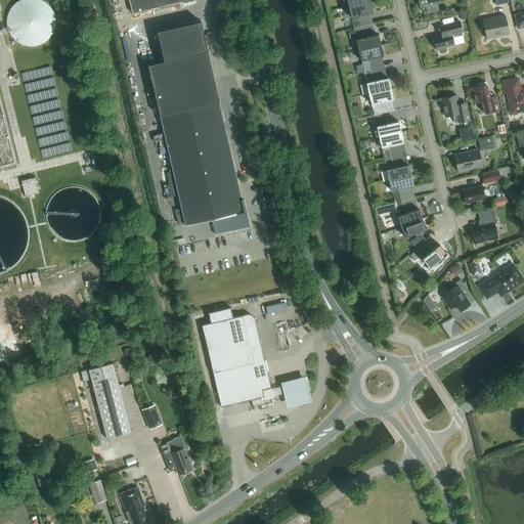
[(128,0),(132,13),(154,8),(188,0),(128,0)]
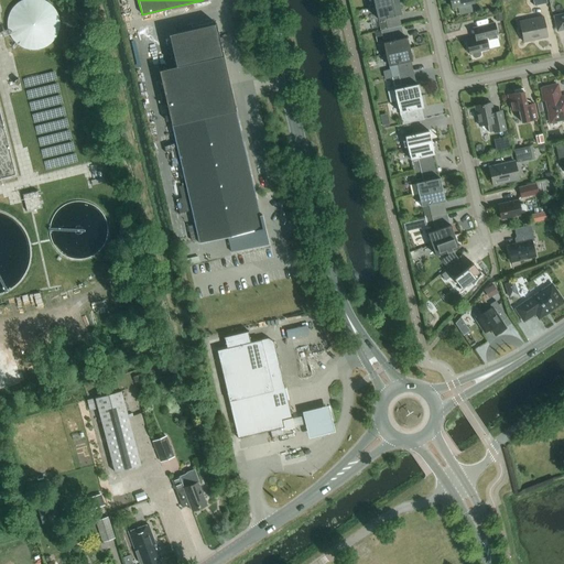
[(473,12),(470,3),(474,2),(473,0),(449,0),(452,8),(457,6),(459,15),(473,12)]
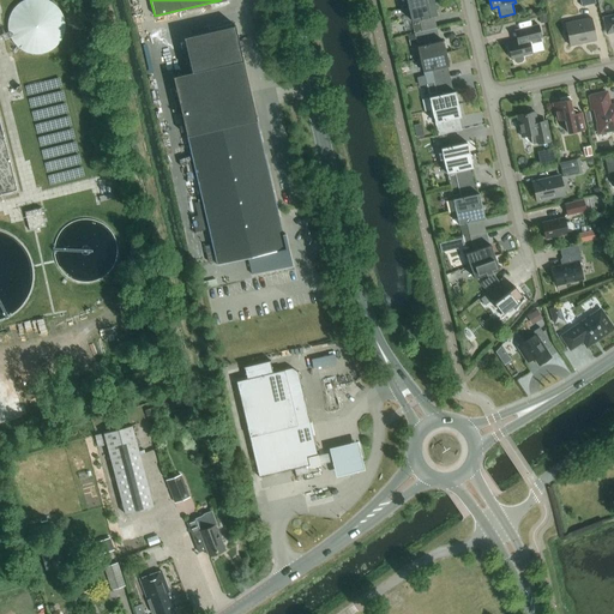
[(421,31),(433,29),(431,16),(437,14),(435,10),(434,2),(408,8),(409,16),(411,20),(419,19),(419,22),(413,23),(415,34),(421,31)]
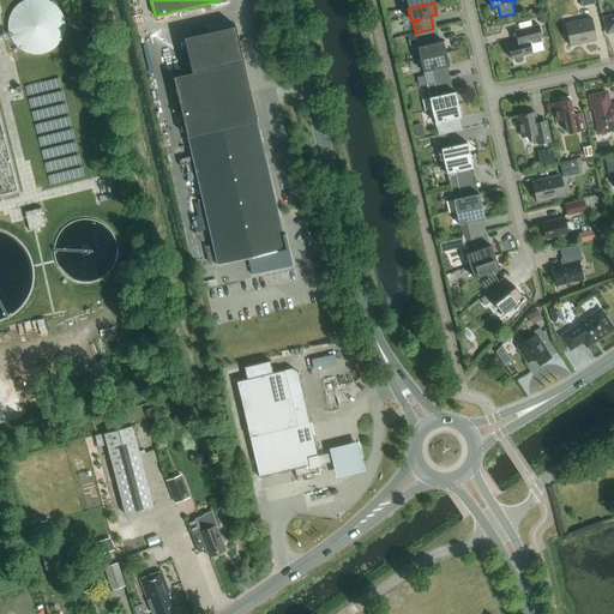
[(613,14),(603,18),(607,32),(613,31),(613,14)]
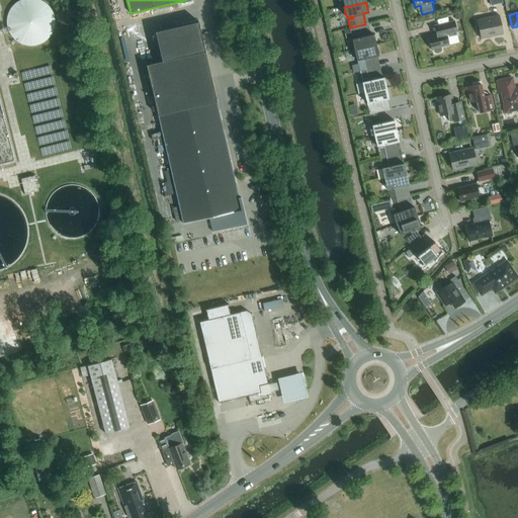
[(503,34),(499,15),(477,19),(481,38),(503,34)]
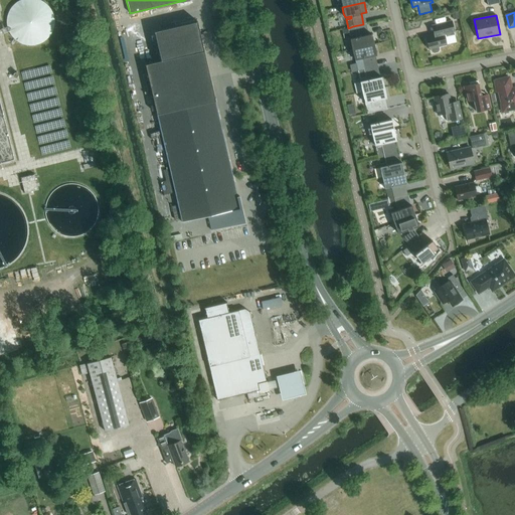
[(161,60),(146,63),(182,221),(207,215),(211,230),(245,222),(242,211),(241,212),(197,21),(154,31),(161,60)]
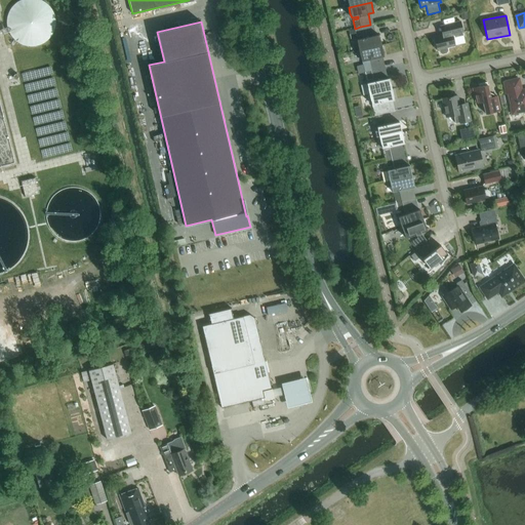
[(460,22),(440,26),(442,35),(434,37),(437,50),(439,49),(440,52),(442,54),(446,53),(447,50),(447,47),(454,46),(453,38),(463,36),(460,22)]
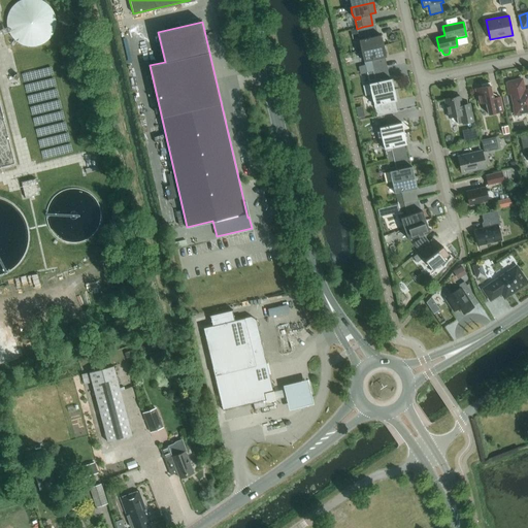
[(361,51),(384,45),(382,39),(381,35),(359,40),(360,44),(359,44),(361,51)]
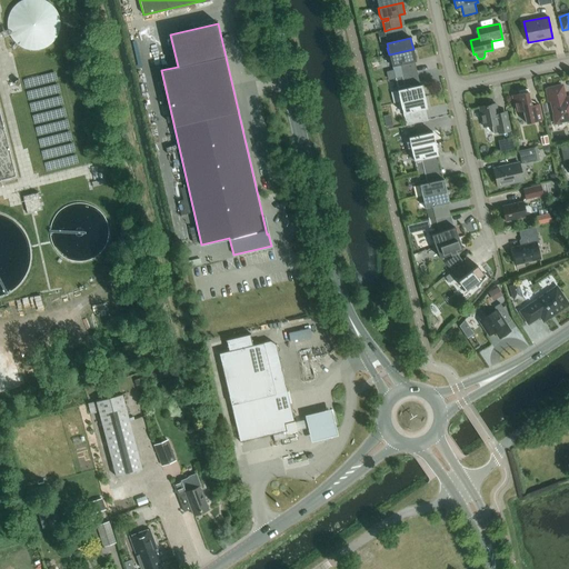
[(412,75),(410,62),(416,61),(415,56),(413,49),(389,55),(390,61),(395,78),(412,75)]
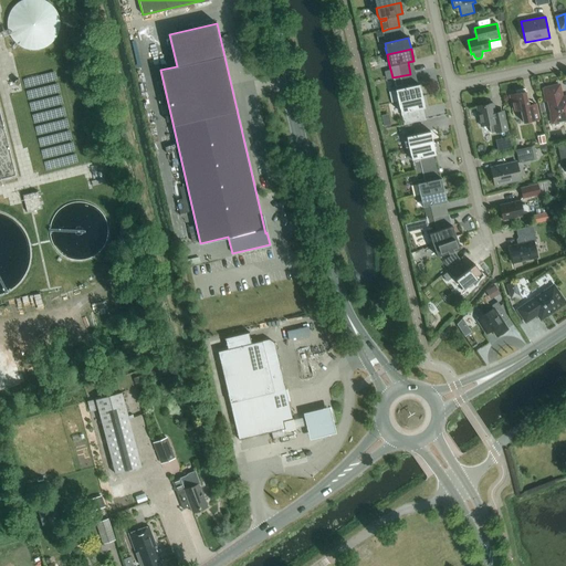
[(410,74),(394,77),(396,87),(401,85),(402,88),(395,90),(397,95),(396,95),(398,102),(422,96),(420,88),(420,90),(419,84),(413,85),(410,74)]
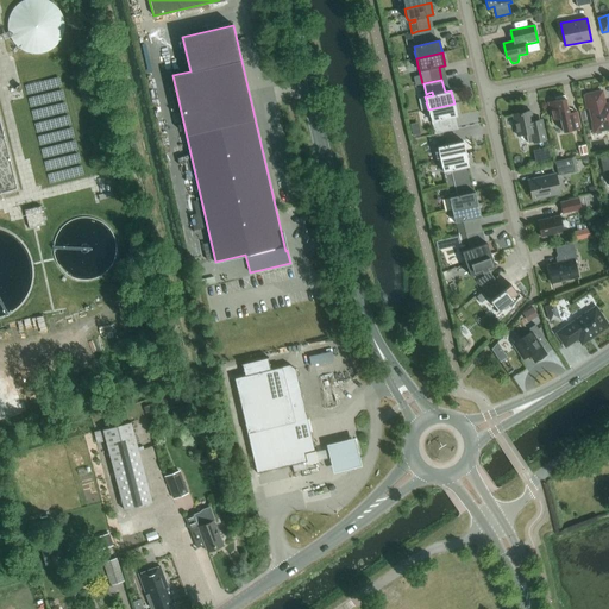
[(608,104),(606,105),(602,90),(583,95),(586,110),(590,110),(592,123),(591,124),(594,133),(598,132),(598,131),(608,127),(608,104)]
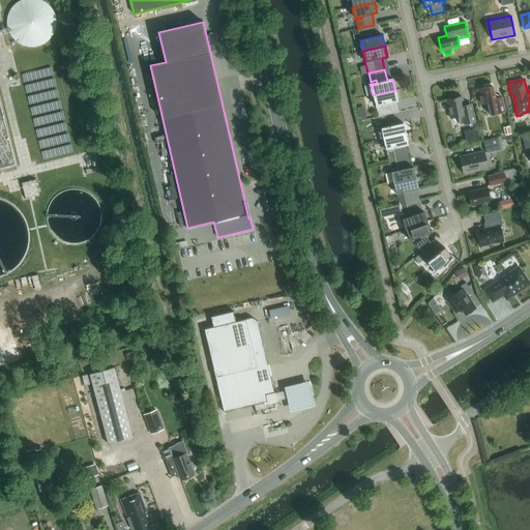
[(488,102),(490,115),(505,112),(502,97),(495,98),(491,83),(482,85),(483,88),(476,89),(480,105),(488,102)]
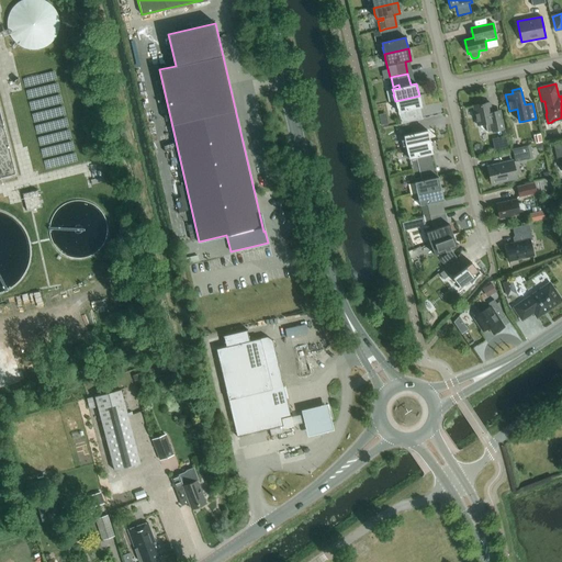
[(420,102),(419,96),(395,101),(396,108),(397,112),(422,107),(420,102)]
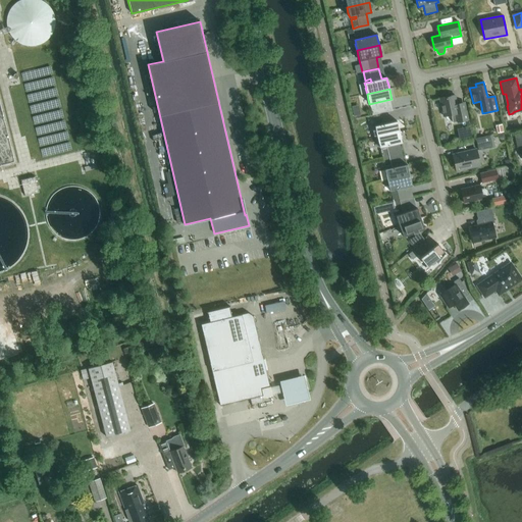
[(442,98),(439,98),(444,116),(451,114),(453,122),(467,119),(465,105),(464,102),(457,104),(455,95),(450,96),(450,95),(448,94),(446,94),(444,96),(445,97),(442,98)]
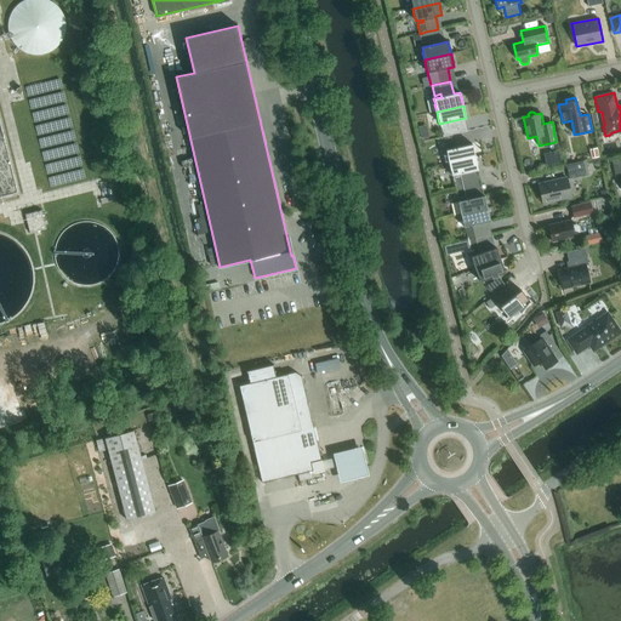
[(443,137),(450,135),(448,125),(440,126),(443,137)]
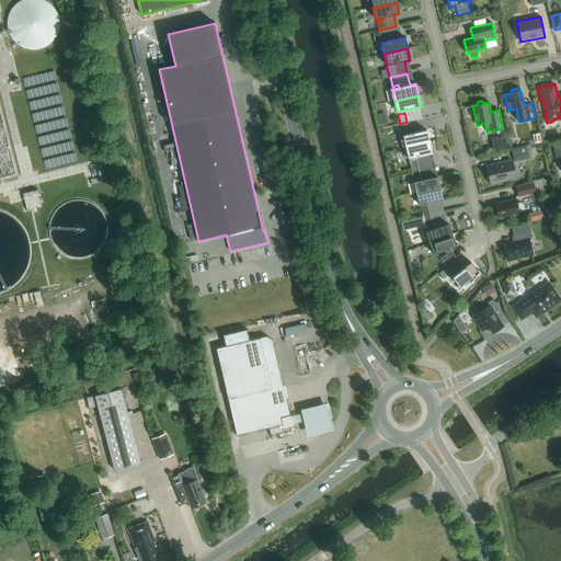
[(409,132),(407,122),(400,124),(402,134),(409,132)]
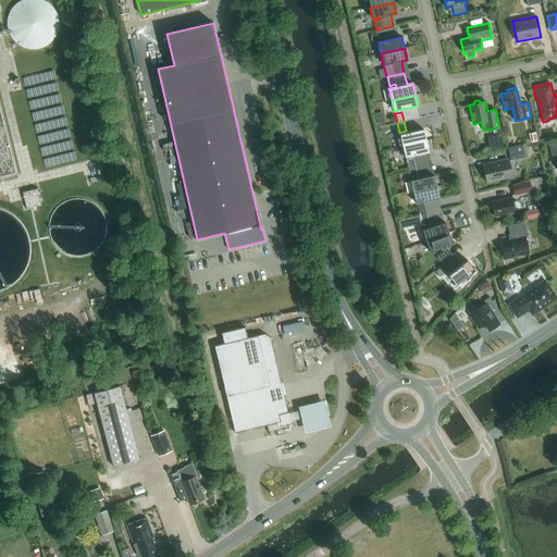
[(403,146),(425,140),(424,134),(423,130),(399,135),(400,139),(403,146)]
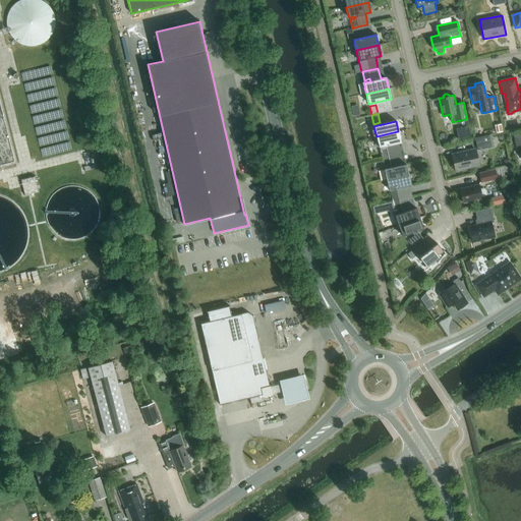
[(460,138),(473,135),(471,125),(458,127),(460,138)]
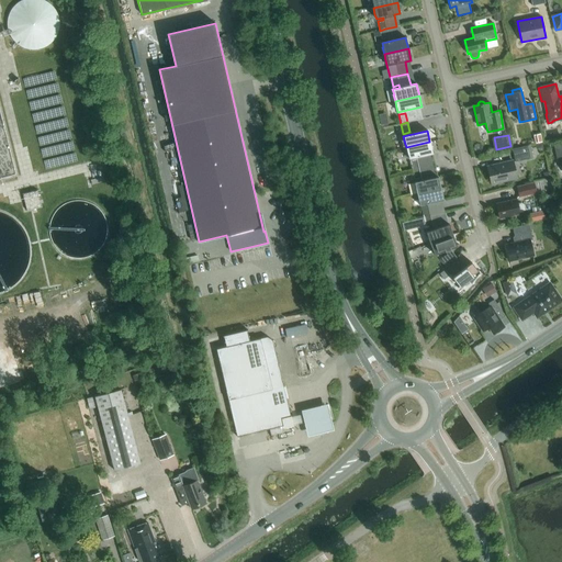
[(409,161),(412,170),(434,166),(430,154),(433,154),(431,148),(429,142),(406,147),(407,154),(408,159),(416,157),(416,159),(409,161)]
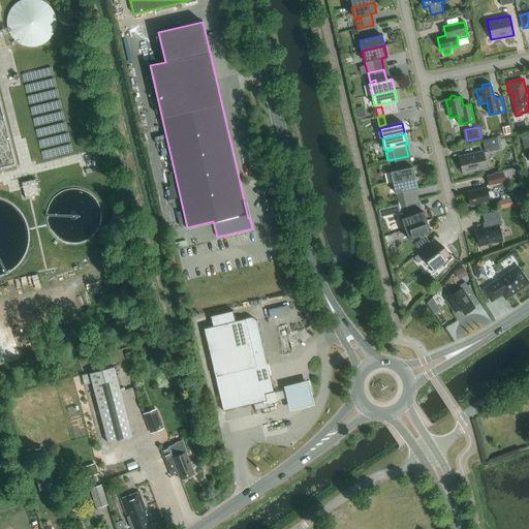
[(499,149),(496,137),(481,141),(485,152),(499,149)]
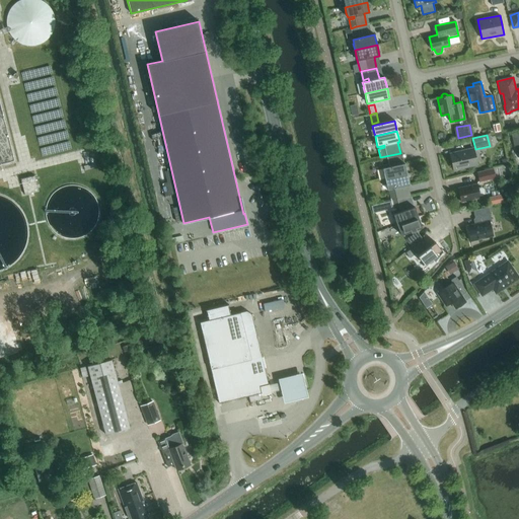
[(476,164),(473,148),(450,154),(453,170),(476,164)]
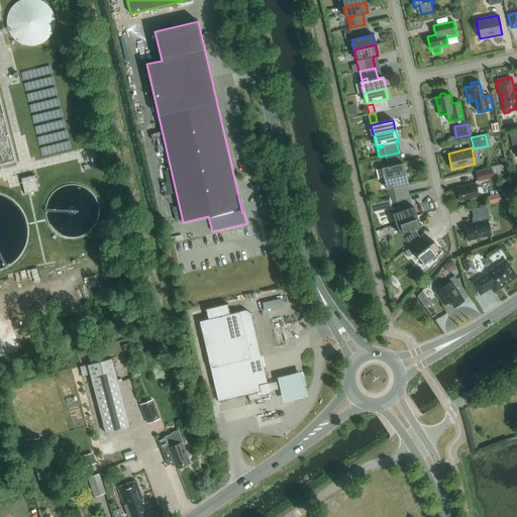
[(403,163),(401,163),(399,152),(379,157),(382,168),(381,168),(382,172),(382,173),(384,179),(405,173),(404,167),(403,163)]
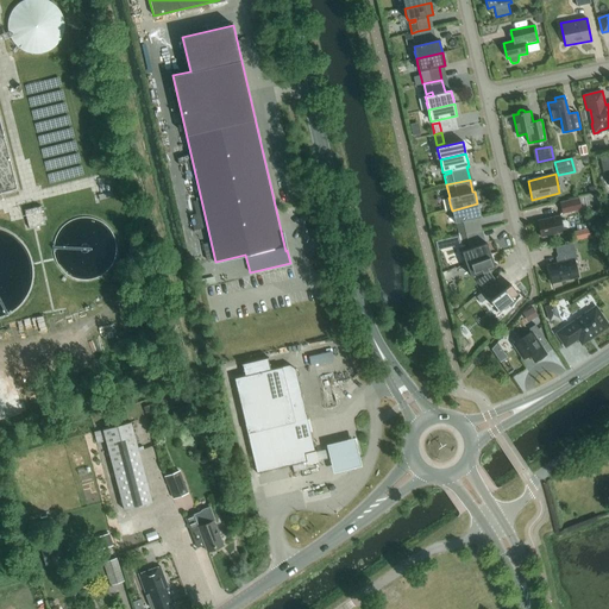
[(595,194),(559,202),(562,214),(582,211),(579,203),(596,199),(595,194)]
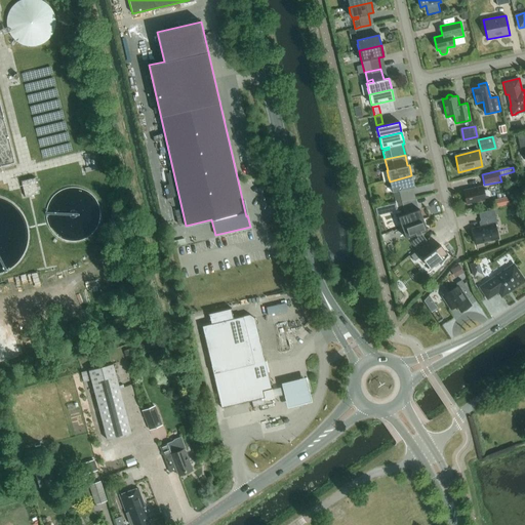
[(409,188),(412,187),(414,187),(413,182),(411,175),(390,182),(391,188),(391,187),(392,192),(399,191),(409,188)]
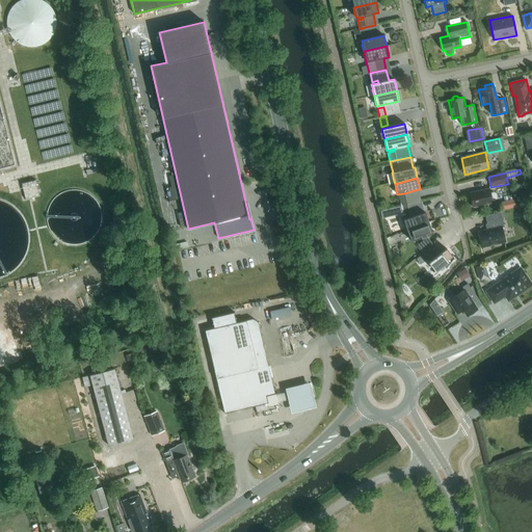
[(26,200),(40,196),(35,181),(22,184),(26,200)]
